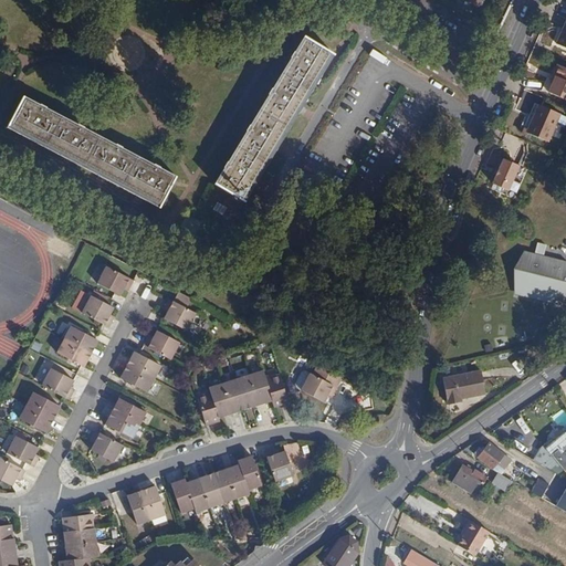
[(565,18),(565,19),(555,43),(565,48),(565,18)]
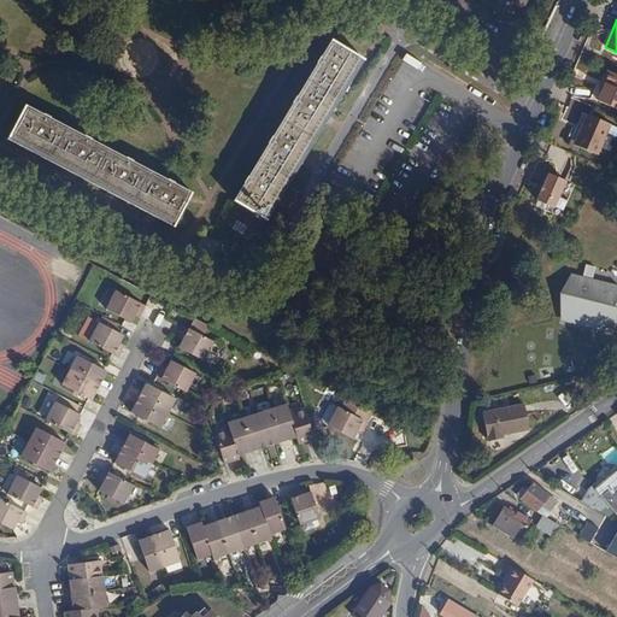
[(338,36),(239,200),(274,222),(372,58),(338,36)]
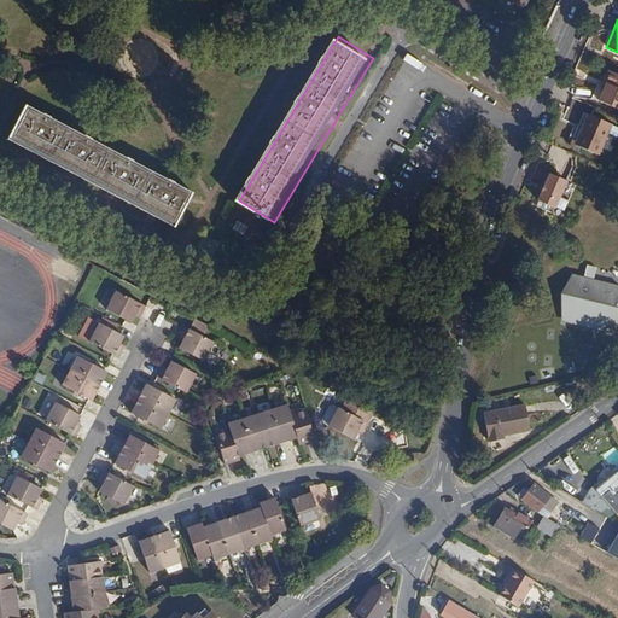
[(617,74),(608,70),(598,97),(600,103),(617,110),(617,74)]
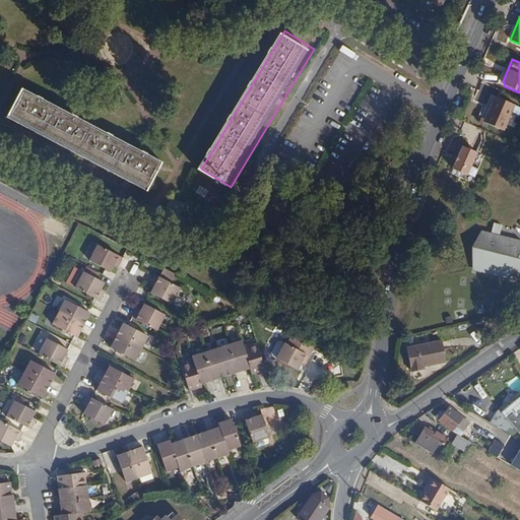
[(25,87),(10,116),(154,192),(171,163),(25,87)]
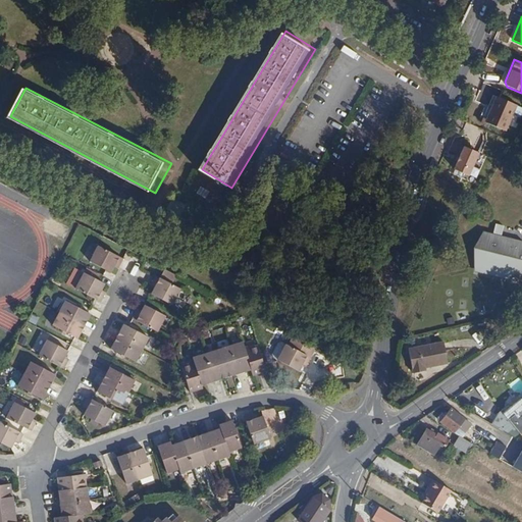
[(497,96),(485,122),(505,129),(515,105),(497,96)]
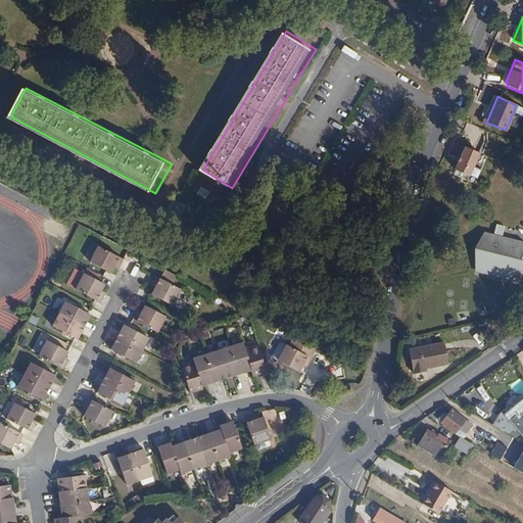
[(466,144),(456,167),(470,173),(479,150),(466,144)]
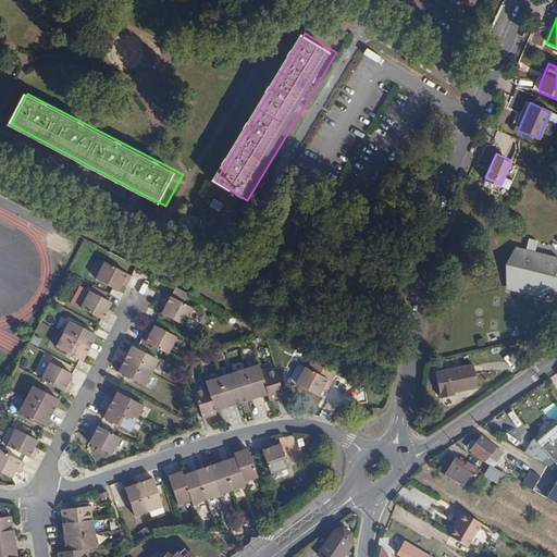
[(510,271),(507,286),(516,288),(515,292),(518,292),(518,294),(530,297),(531,295),(543,298),(545,286),(556,287),(556,264),(555,264),(556,259),(515,249),(511,264),(507,267),(510,271)]
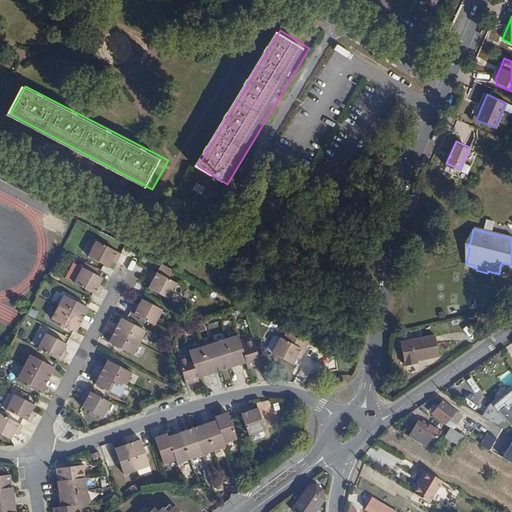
[(96,242),(87,257),(109,268),(113,260),(116,262),(120,255),(96,242)]
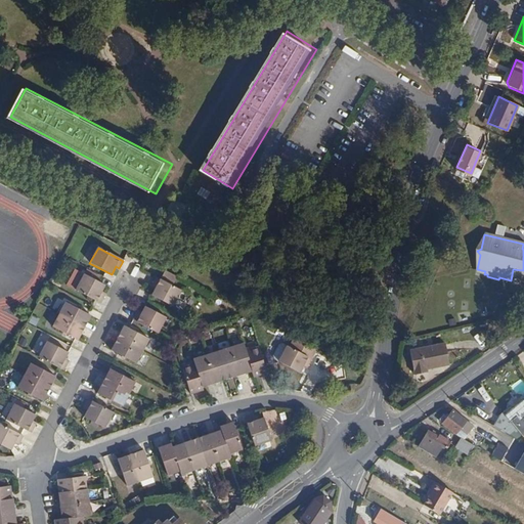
[(176,275),(165,269),(160,279),(157,278),(153,285),(157,287),(151,295),(173,306),(181,291),(172,286),(176,275)]
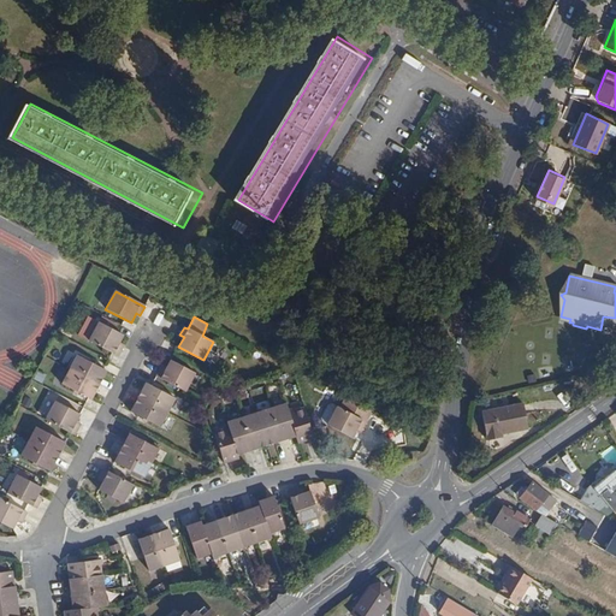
[(615,318),(603,317),(600,330),(615,323),(615,318)]
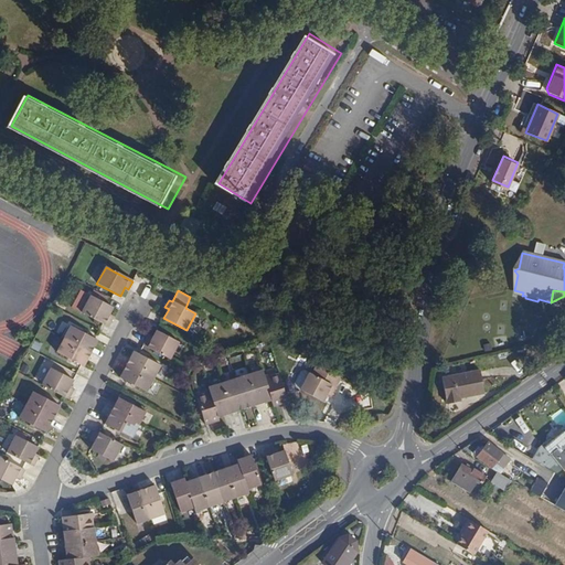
[(91,297),(82,313),(108,327),(113,320),(108,317),(114,309),(91,297)]
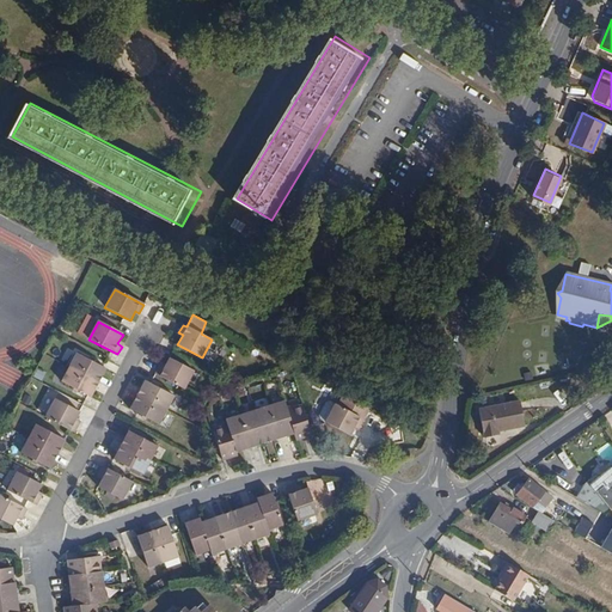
[(77,353),(69,367),(97,381),(104,368),(77,353)]
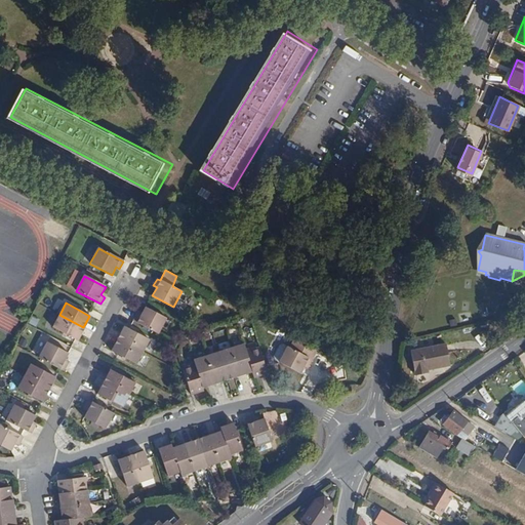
[(137,313),(133,320),(158,333),(166,318),(146,307),(140,315),(137,313)]
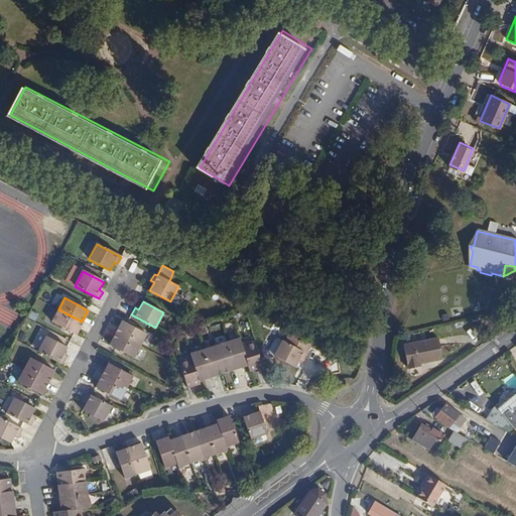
[(82,321),(58,309),(51,323),(76,335),(82,321)]
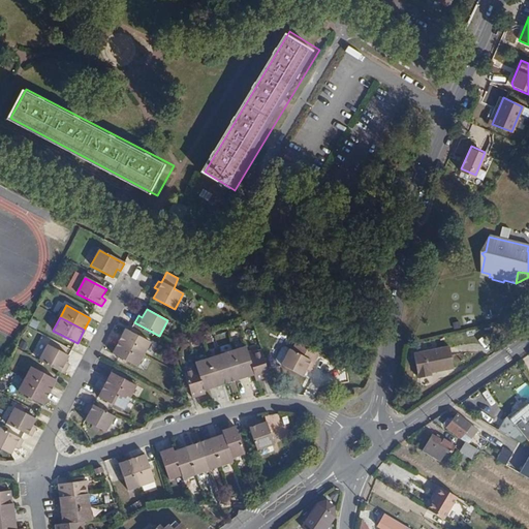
[(125,329),(119,341),(144,353),(150,342),(125,329)]
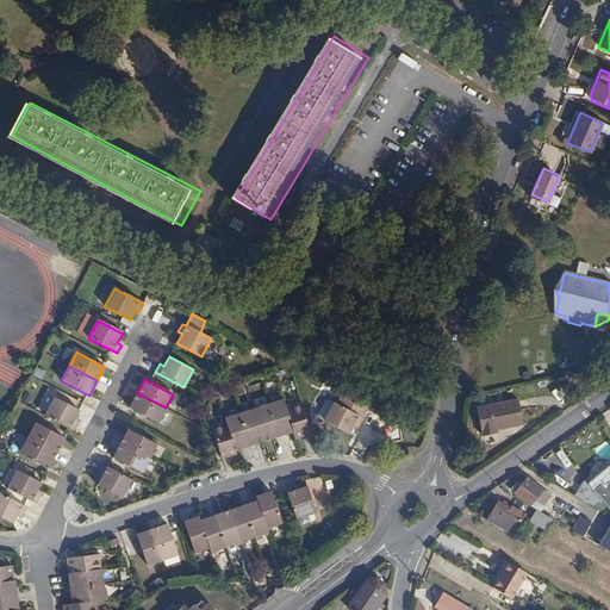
[(166,408),(137,393),(130,408),(159,423),(166,408)]
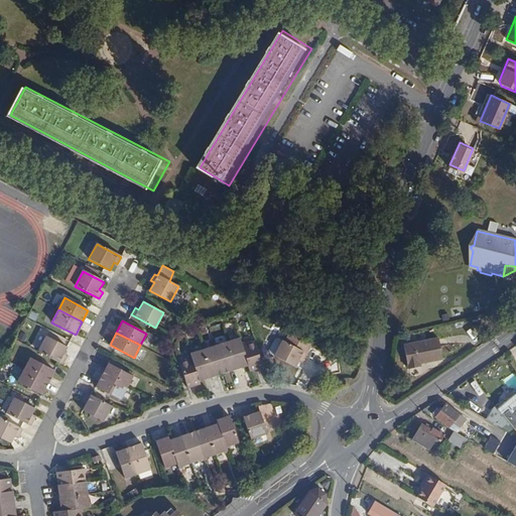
[(303,360),(312,344),(293,334),(290,340),(287,339),(285,342),(283,341),(275,356),(295,367),(299,359),(303,360)]
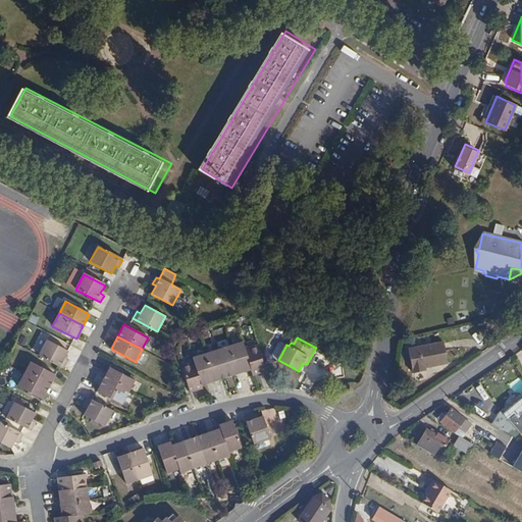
[(47,341),(39,355),(64,368),(67,362),(63,360),(67,352),(47,341)]
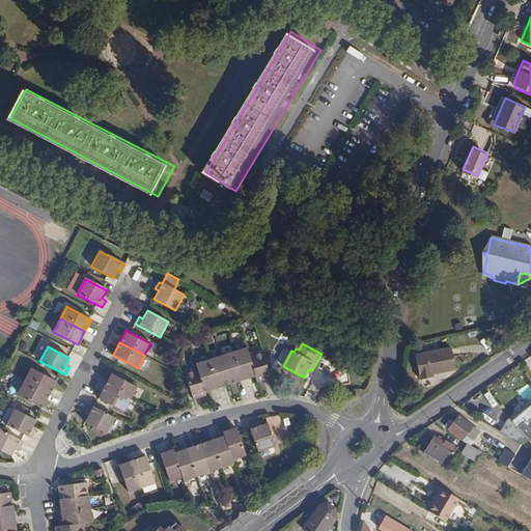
[(446,346),(412,353),(416,376),(428,374),(428,371),(451,366),(446,346)]
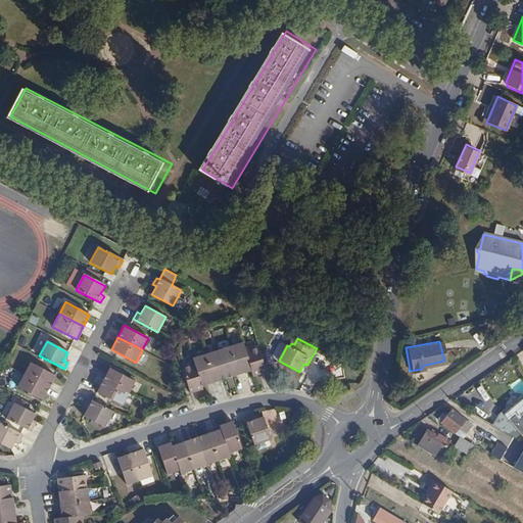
[(243,343),(231,347),(240,374),(252,370),(246,350),(243,343)]
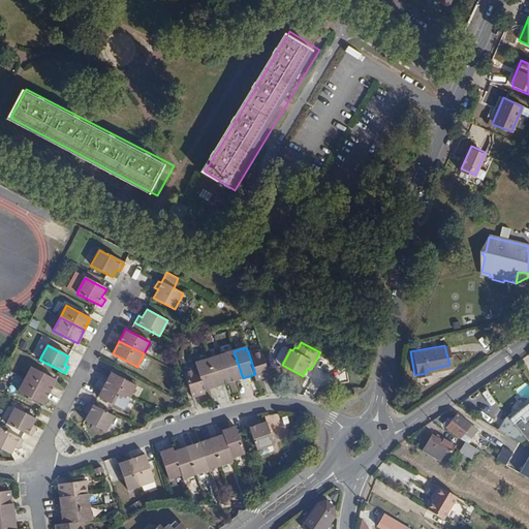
[(249,354),(255,374),(257,380),(270,377),(261,350),(249,354)]
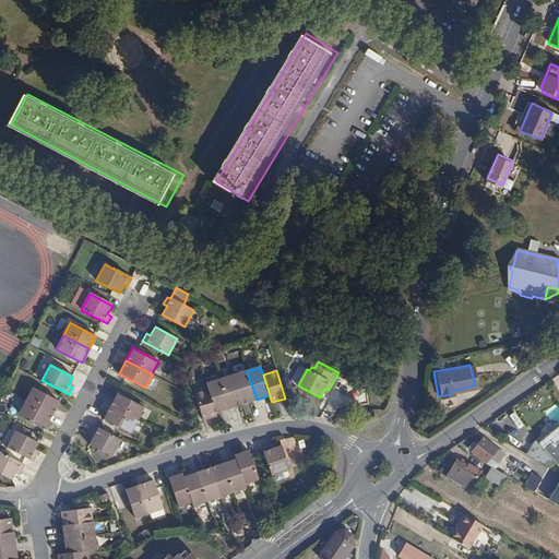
[(247,371),(234,375),(242,404),(257,400),(247,371)]
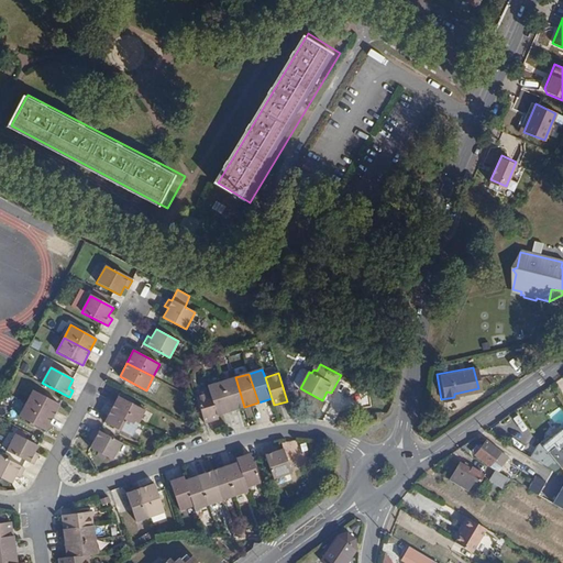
[(235,377),(222,382),(231,411),(244,407),(235,377)]
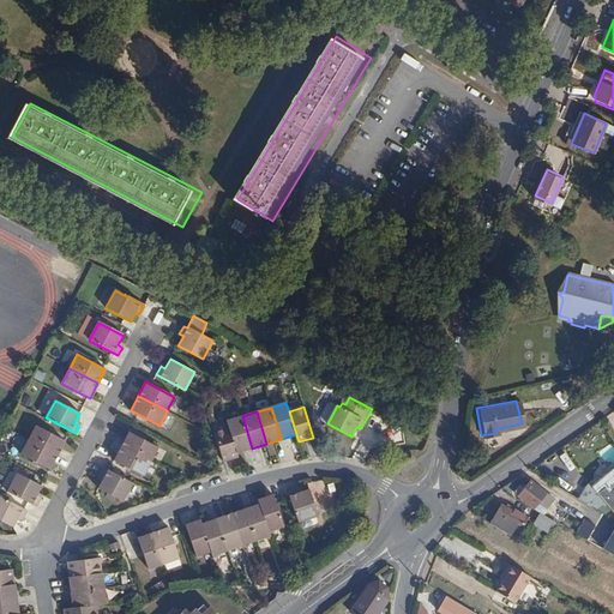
[(228,421),(230,427),(238,453),(252,449),(242,416),(228,421)]
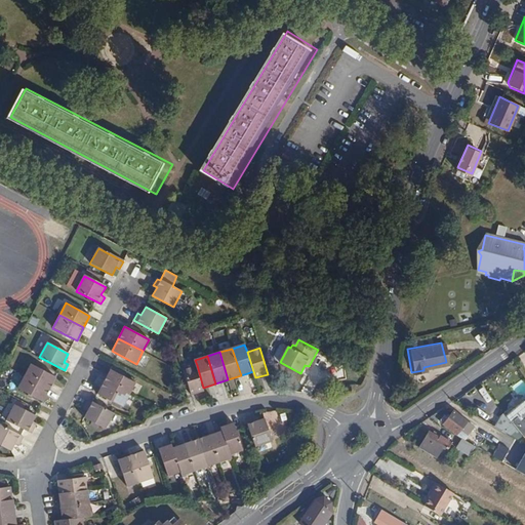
[(31,363),(25,375),(49,389),(55,376),(31,363)]
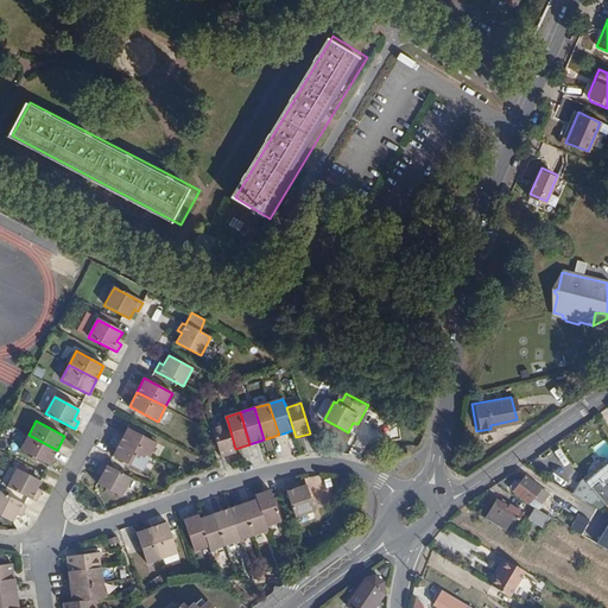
[(228,423),(213,428),(222,457),(238,454),(235,449),(228,423)]
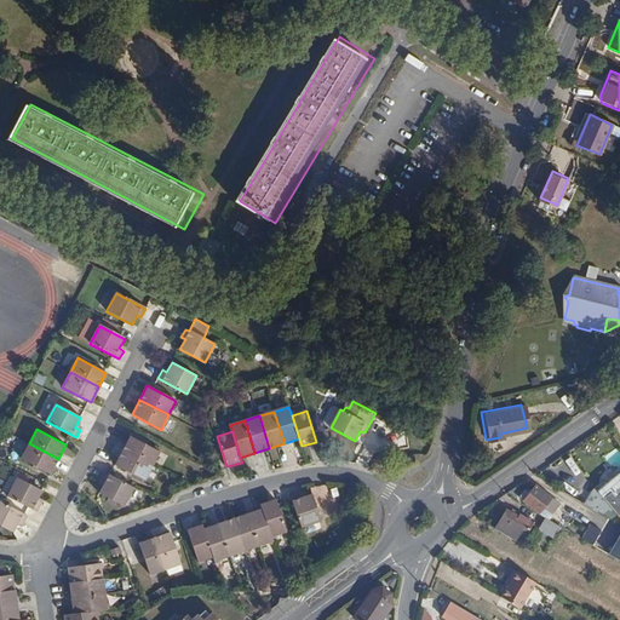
[(131,435),(122,451),(153,465),(160,451),(131,435)]
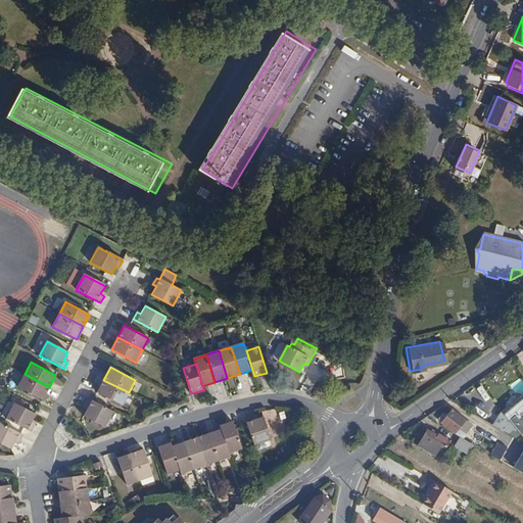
[(49,387),(25,374),(17,387),(42,400),(49,387)]
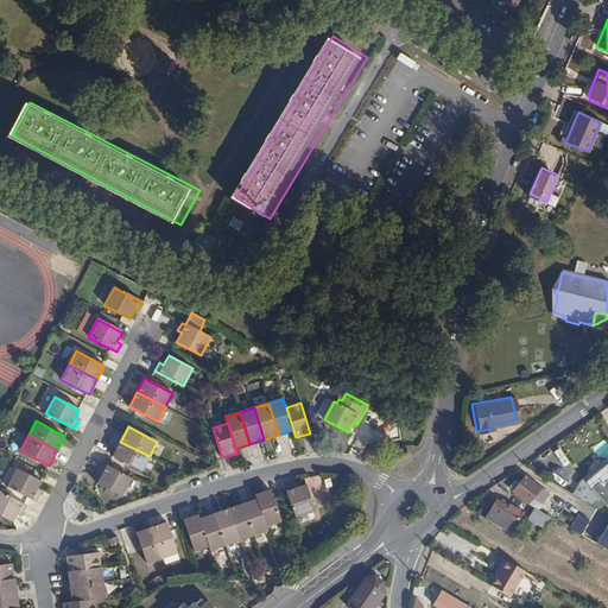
[(150,456),(120,442),(113,456),(141,470),(150,456)]
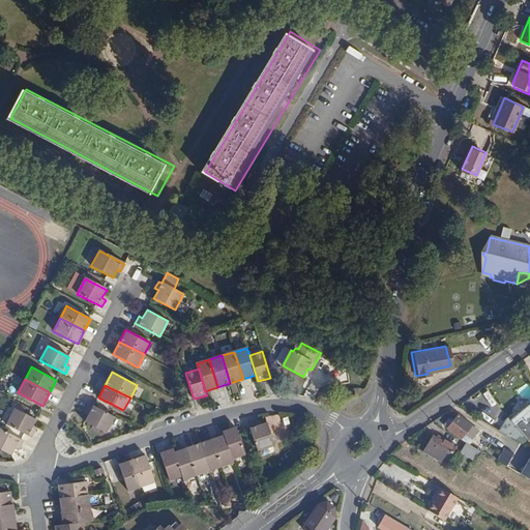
[(509,415),(512,419),(529,405),(529,402),(528,401),(509,415)]
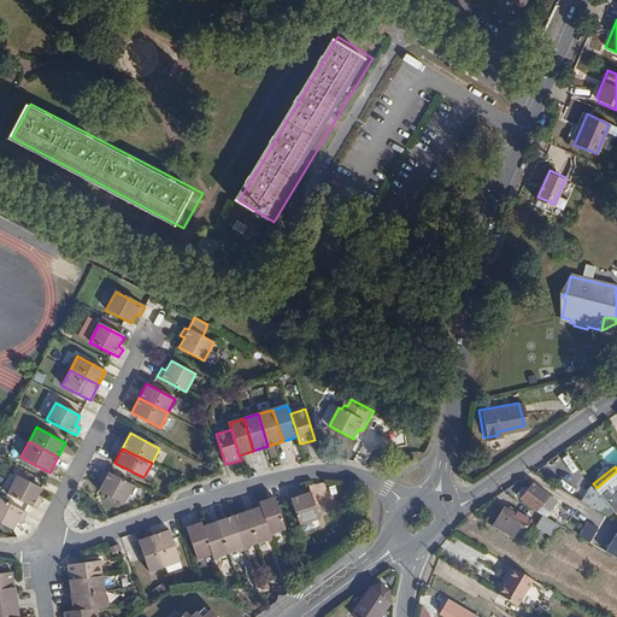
[(135,485),(105,469),(100,476),(105,480),(100,489),(124,503),(135,485)]
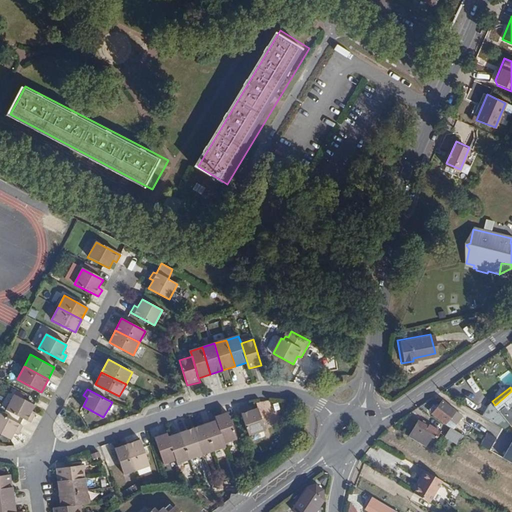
[(511,391),(495,405),(511,424),(511,423),(511,391)]
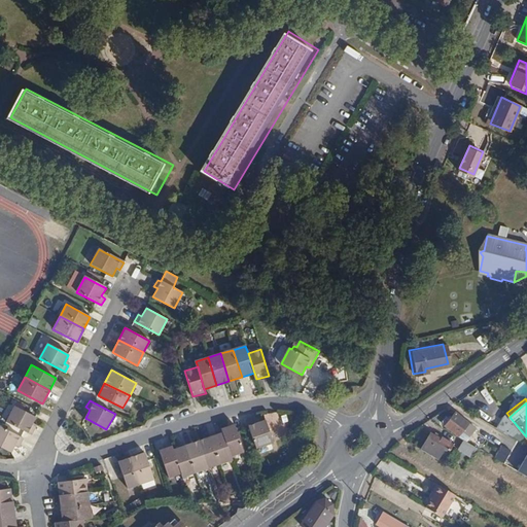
[(14,406),(6,421),(32,434),(36,427),(32,425),(36,417),(14,406)]
